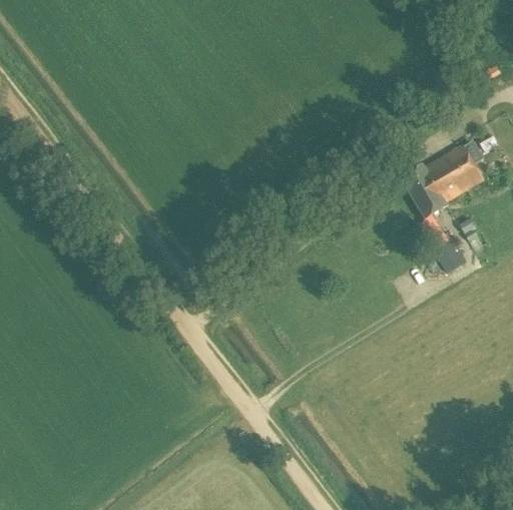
[(445,202),(483,179),(474,163),(483,158),(472,140),(463,146),(462,145),(434,162),(441,173),(431,179),(445,202)]
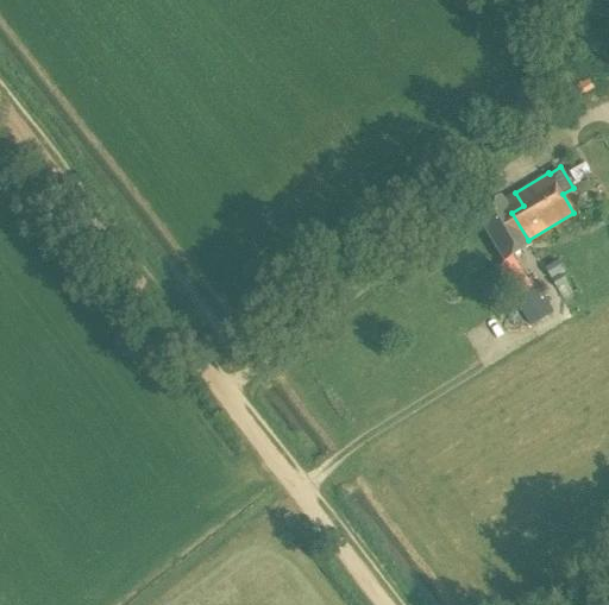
[(531,244),(529,241),(528,240),(512,213),(523,206),(515,193),(504,199),(502,195),(475,210),(504,260),(531,244)]
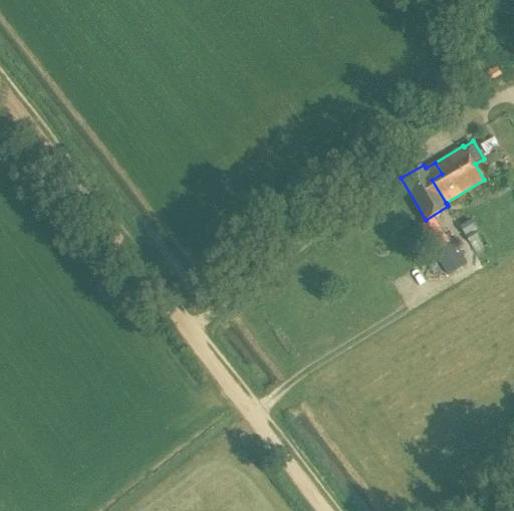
[(471,218),(460,224),(466,233),(476,227),(471,218)]
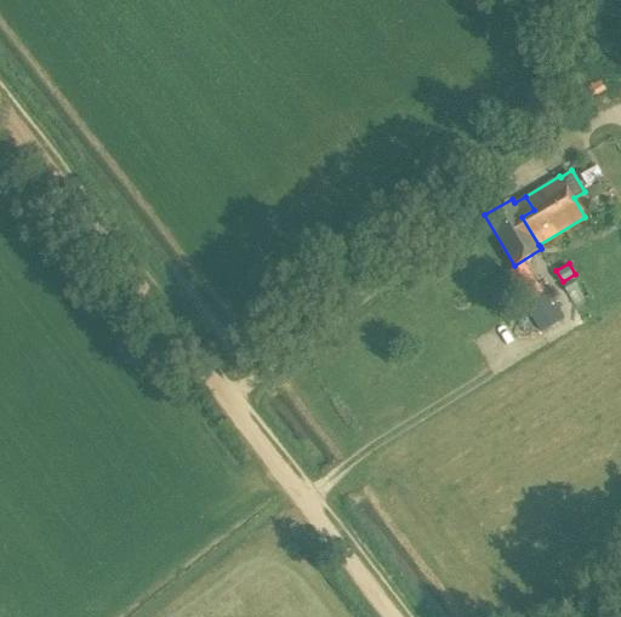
[(547,333),(571,323),(575,331),(590,325),(571,284),(533,300),(547,333)]
